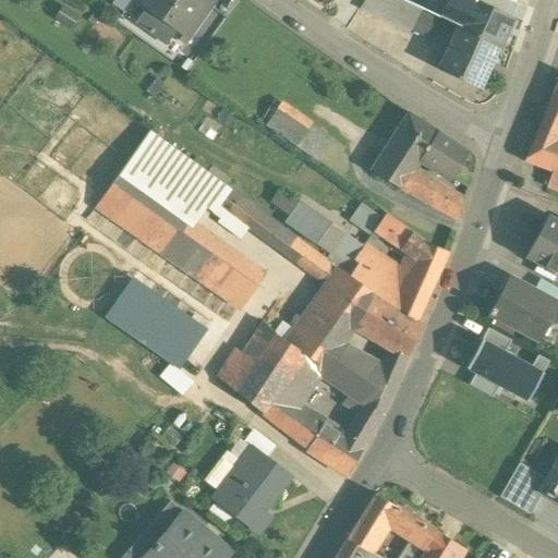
[(135,0),(123,15),(131,22),(148,0),(135,0)]
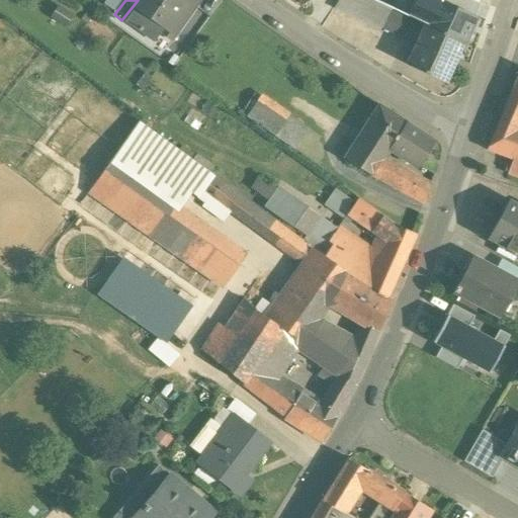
[(140,0),(135,8),(125,22),(154,40),(159,32),(163,26),(182,0),(140,0)]
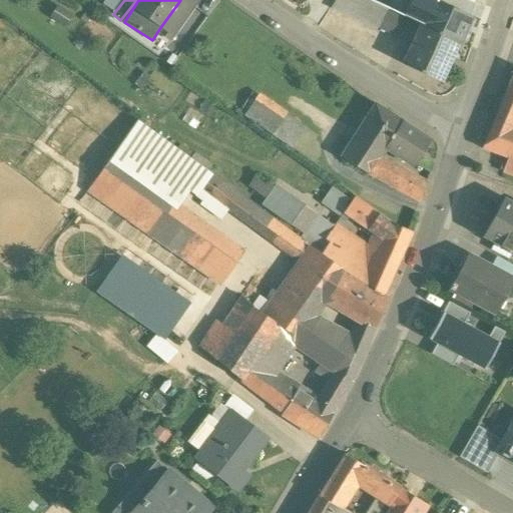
[(186,0),(180,0),(161,26),(157,32),(170,41),(195,6),(186,0)]
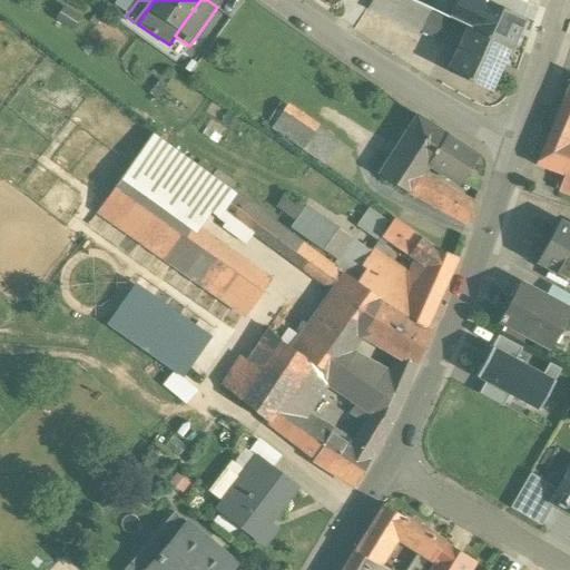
[(373,0),(371,3),(396,16),(403,0),(373,0)]
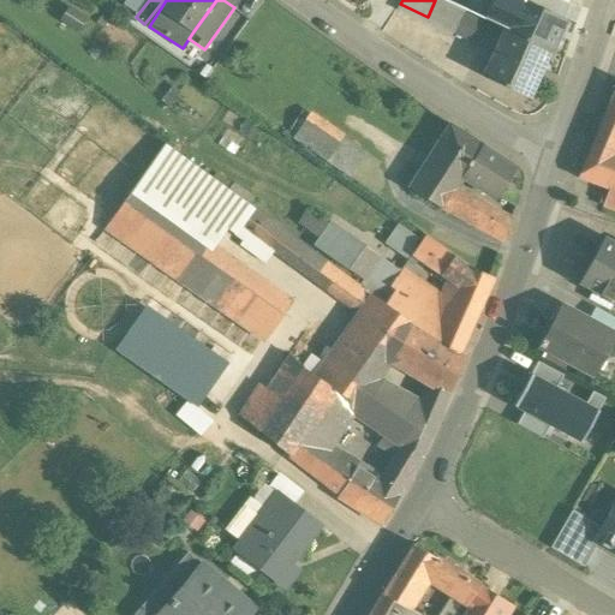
[(487,22),(440,0),(435,0),(428,17),(477,40),(487,22)]
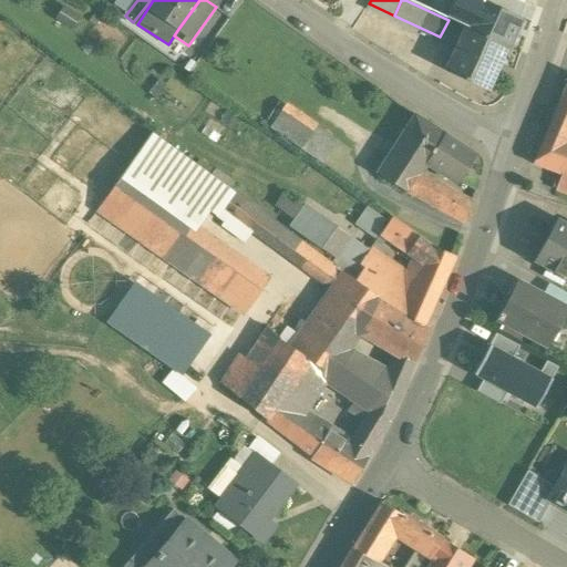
[(405,0),(449,20),(449,19),(455,6),(442,0),(405,0)]
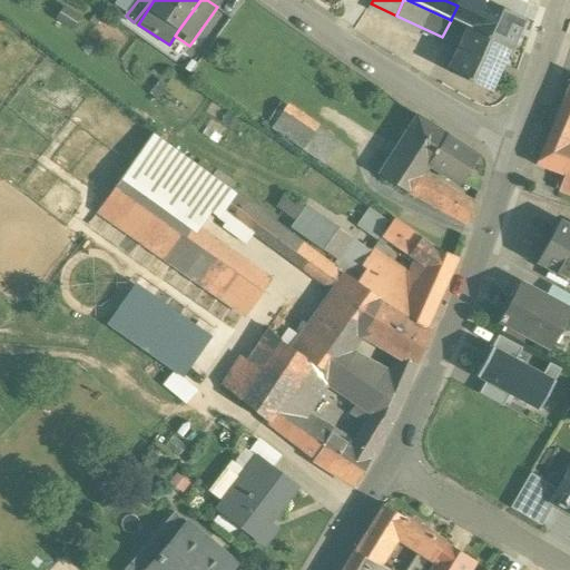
[(517,0),(499,0),(494,10),(520,21),(527,5),(517,0)]
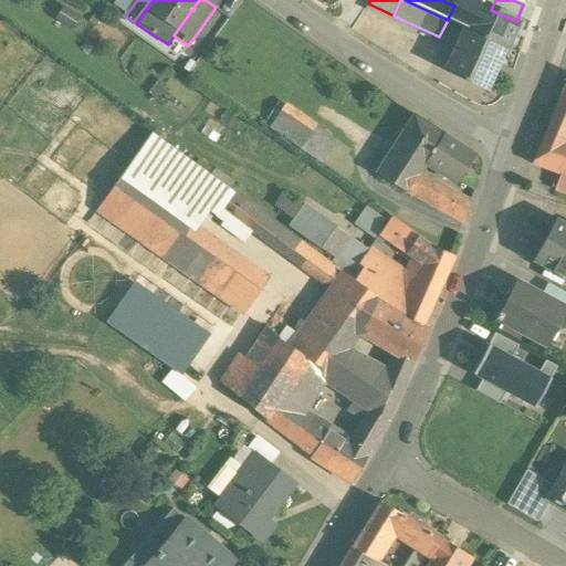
[(474,17),(454,6),(448,19),(464,28),(468,30),(469,30),(474,17)]
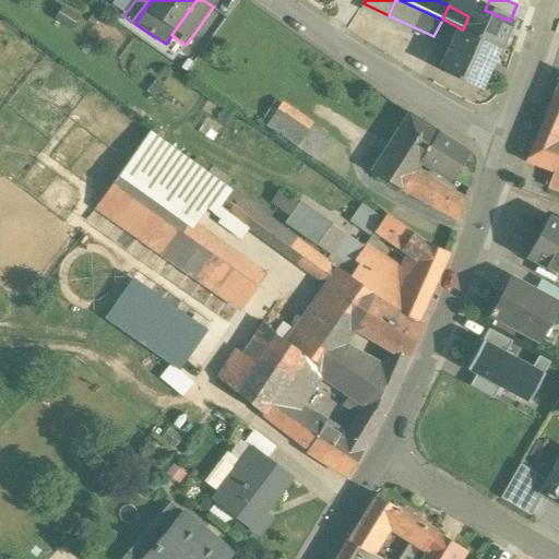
[(485,10),(474,6),(468,16),(463,30),(498,46),(510,21),(485,10)]
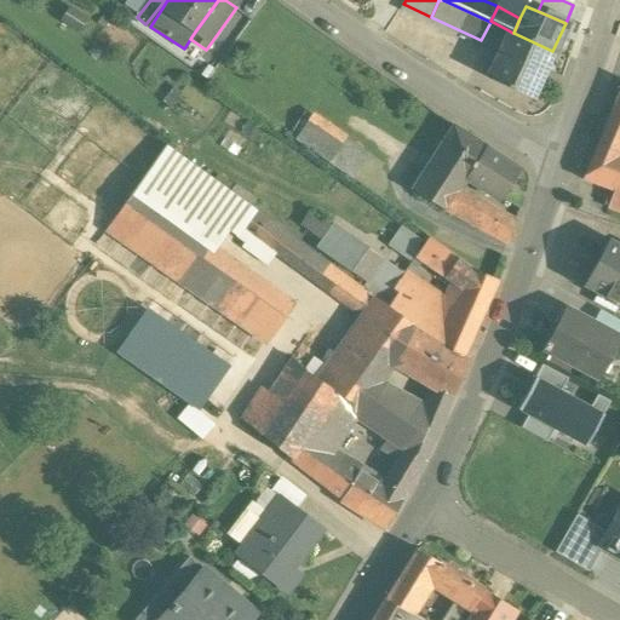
[(105,34),(86,22),(79,33),(98,46),(105,34)]
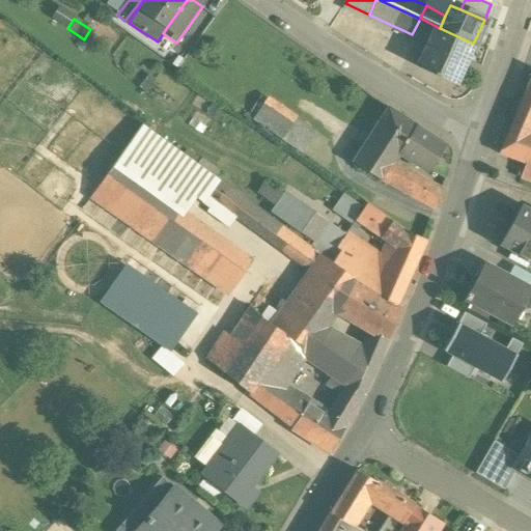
[(439,28),(436,26),(417,66),(454,84),(473,44),(440,28),(439,28)]
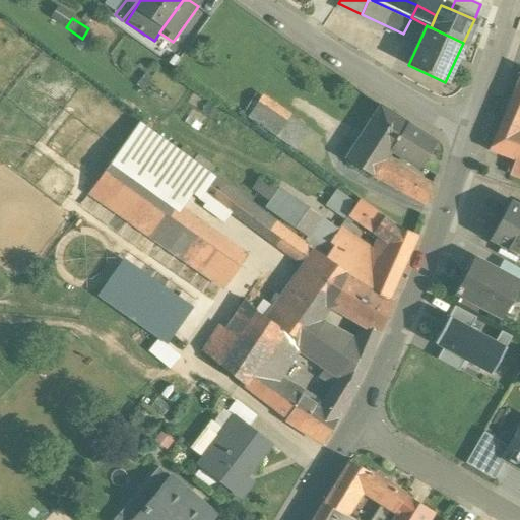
[(519,130),(517,129),(519,122),(519,94),(513,91),(488,151),(514,160),(509,175),(519,179),(519,130)]
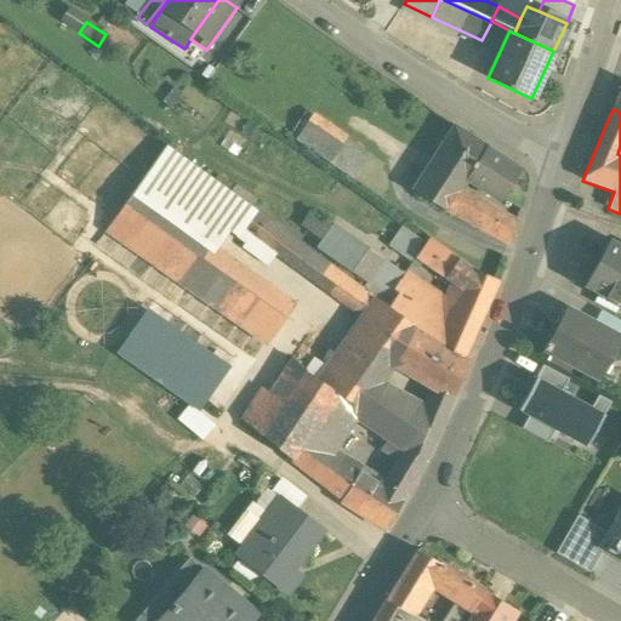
[(345,137),(313,115),(297,138),(329,160),(345,137)]
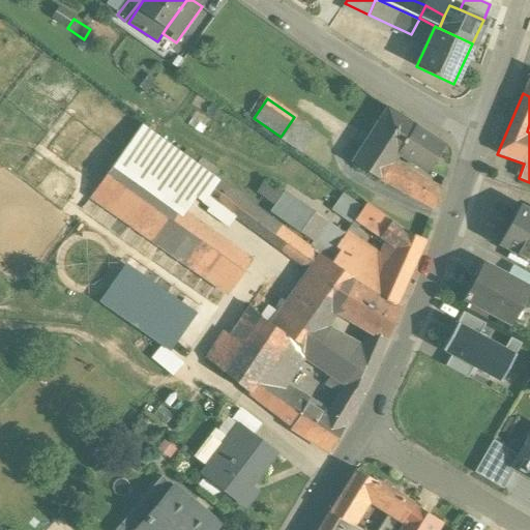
[(387,108),(351,163),(379,179),(389,166),(398,153),(415,126),(387,108)]
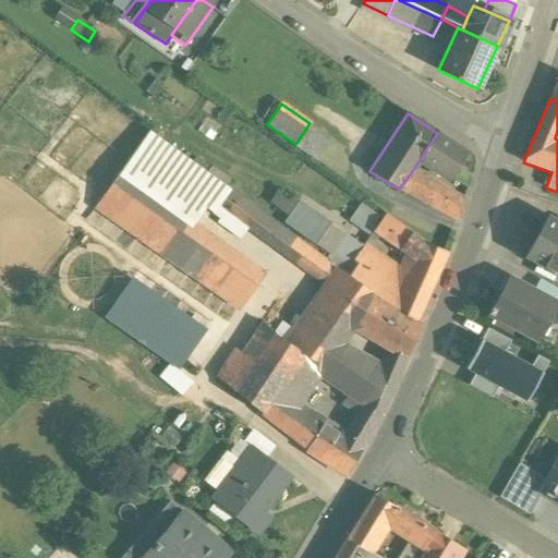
[(310,123),(295,144),(316,158),(330,137),(310,123)]
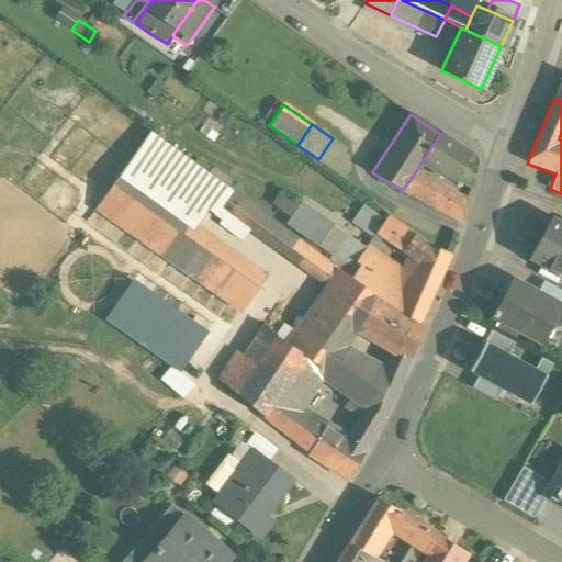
[(231,191),(149,132),(94,210),(166,260),(190,224),(203,204),(214,212),(218,208),(231,191)]
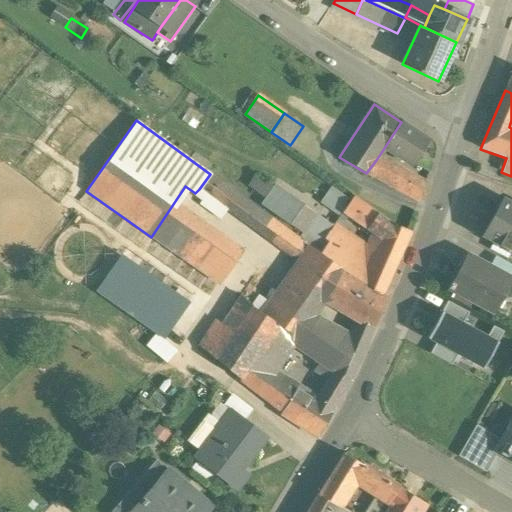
[(429,140),(401,122),(384,148),(411,166),(429,140)]
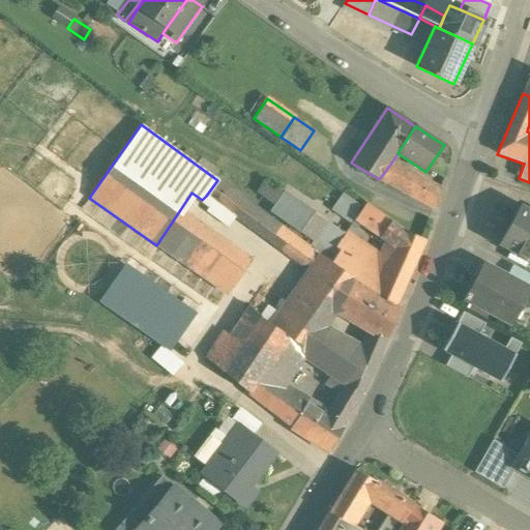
[(439,190),(391,164),(389,166),(379,179),(418,201),(433,207),(439,190)]
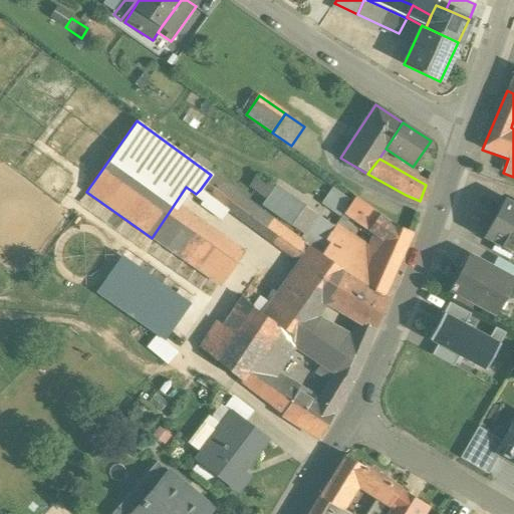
[(236,193),(211,175),(200,190),(209,196),(225,208),(225,207),(236,193)]
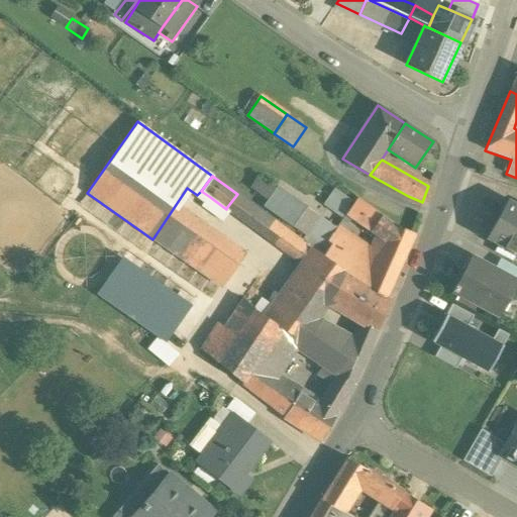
[(336,229),(276,186),(259,210),(316,251),(319,253),(336,229)]
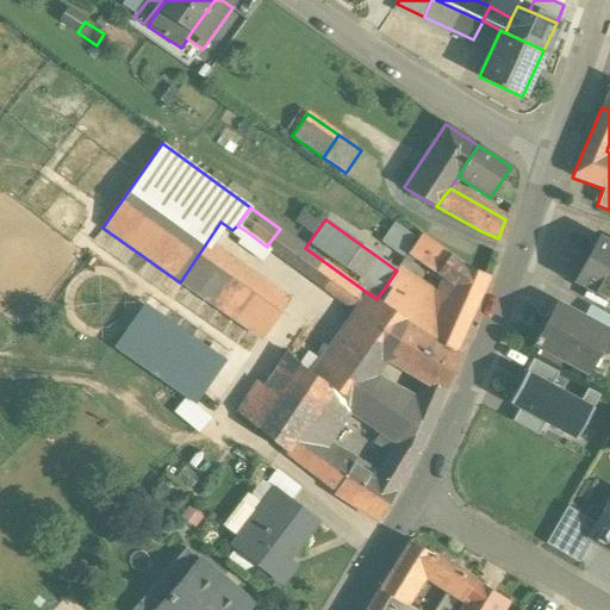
[(305,248),(280,229),(267,246),(271,248),(269,248),(360,316),(373,297),(305,248)]
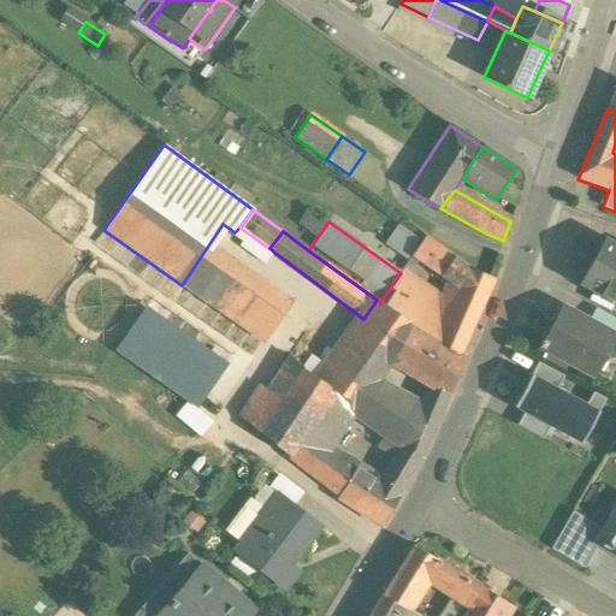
[(270,249),(250,235),(241,247),(264,264),(272,250),(273,250),(270,248),(270,249)]
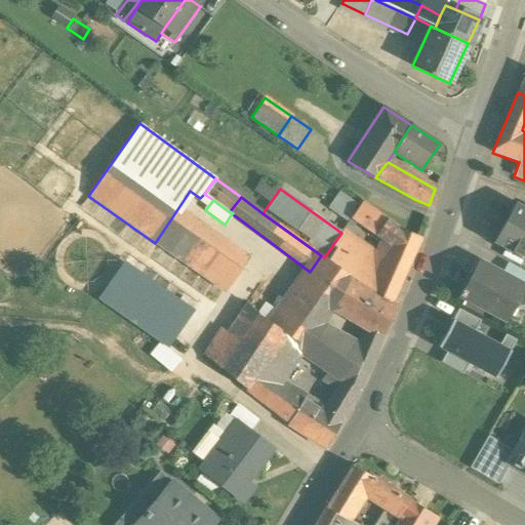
[(400,229),(363,202),(352,217),(386,241),(381,249),(389,253),(385,265),(403,274),(419,238),(400,229)]
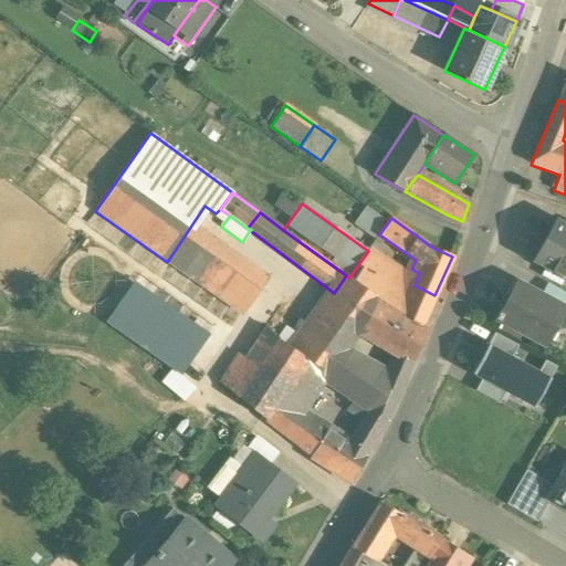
[(565,226),(555,221),(533,261),(553,271),(555,269),(564,274),(563,278),(565,279),(565,226)]
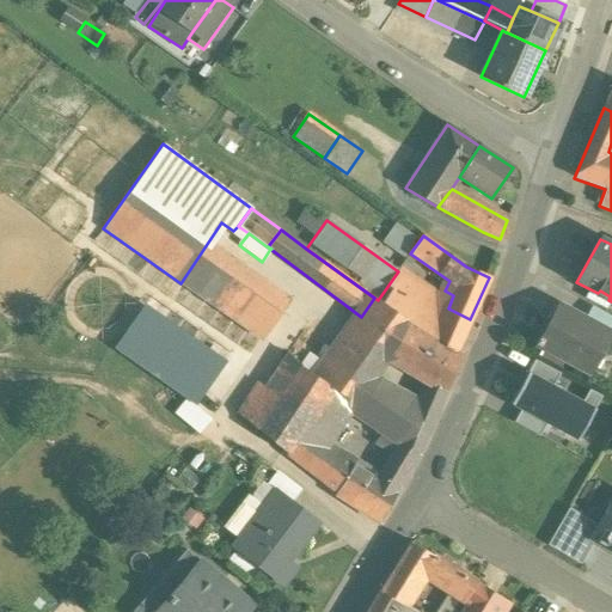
[(207,244),(181,283),(262,341),(291,301),(207,244)]
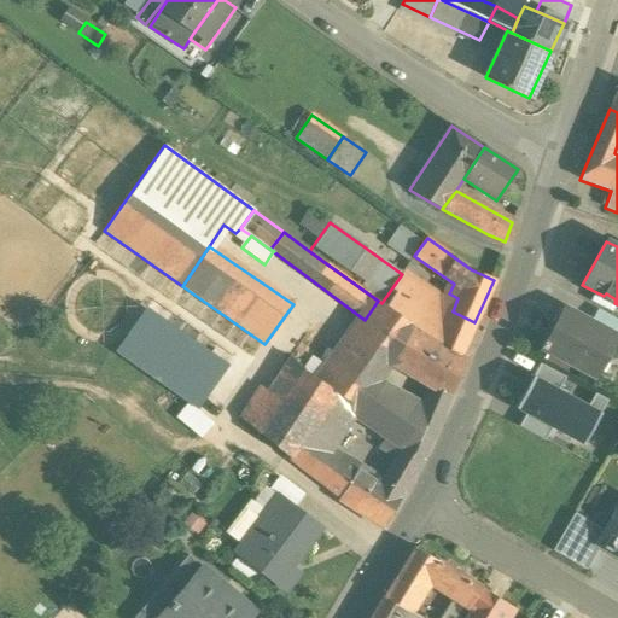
[(445,302),(402,274),(382,303),(386,307),(413,326),(438,343),(459,356),(474,322),(453,312),(458,298),(449,293),(445,302)]
